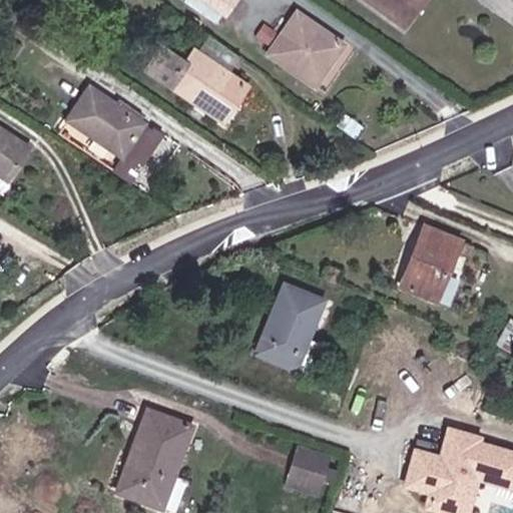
[(200,0),(224,17),(236,0),(200,0)]
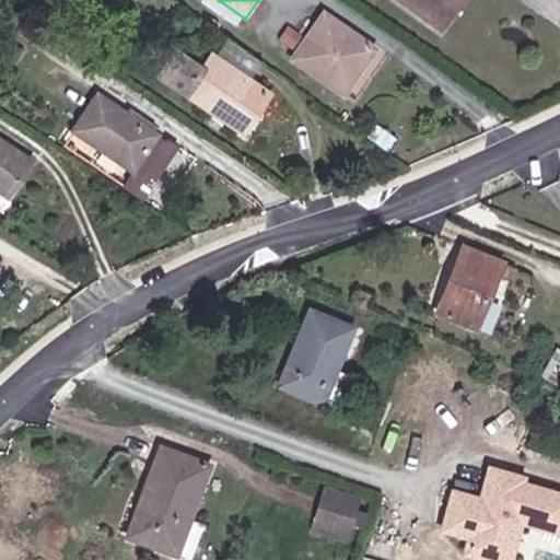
[(470,0),(389,0),(391,0),(450,43),(476,3),(470,0)]
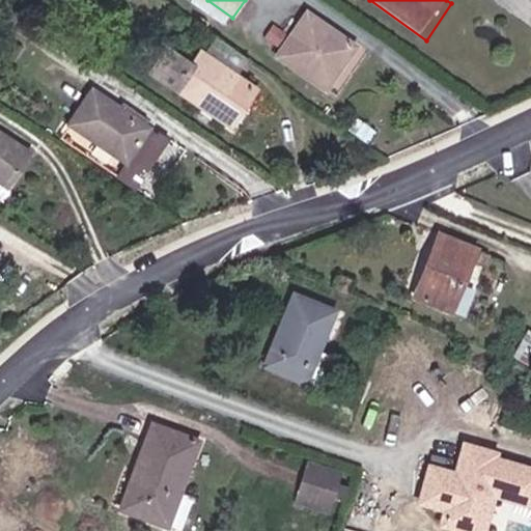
[(307,21),(279,61),(325,93),(354,53),(307,21)]
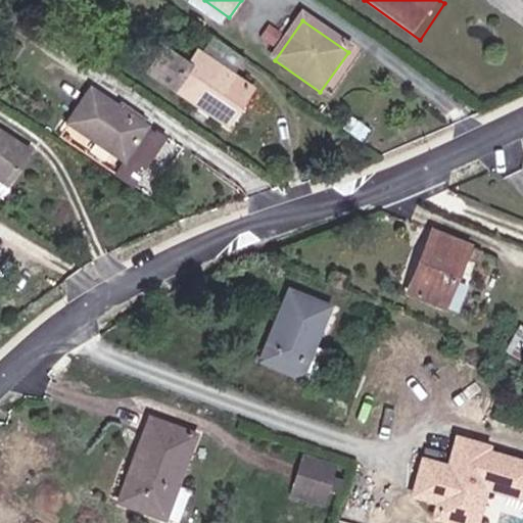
[(241,57),(220,42),(211,53),(233,67),(241,57)]
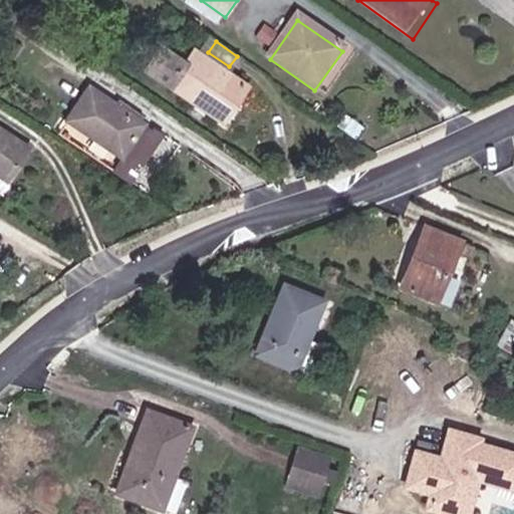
[(194,51),(191,56),(185,66),(179,61),(161,48),(146,69),(219,120),(232,101),(237,104),(248,88),(194,51)]
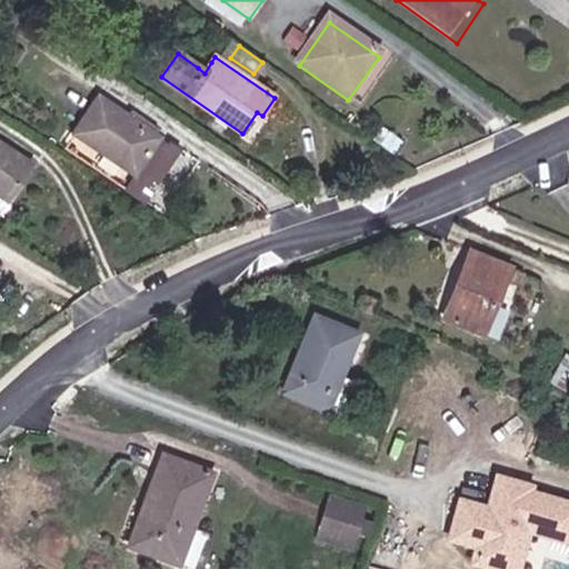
[(205,73),(211,62),(205,59),(198,68),(205,73)]
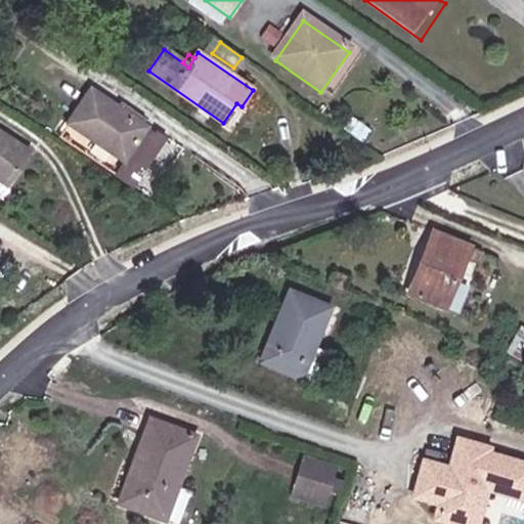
[(124,159),(149,123),(144,120),(148,116),(124,99),(120,105),(93,87),(70,121),(124,159)]
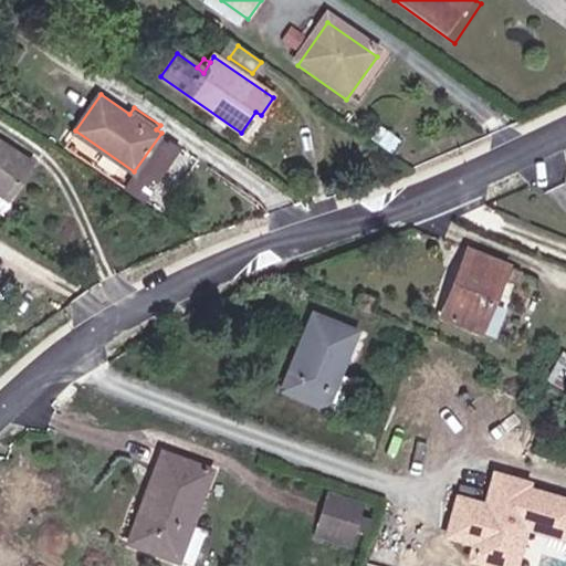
[(255,112),(241,133),(247,136),(261,115),(255,112)]
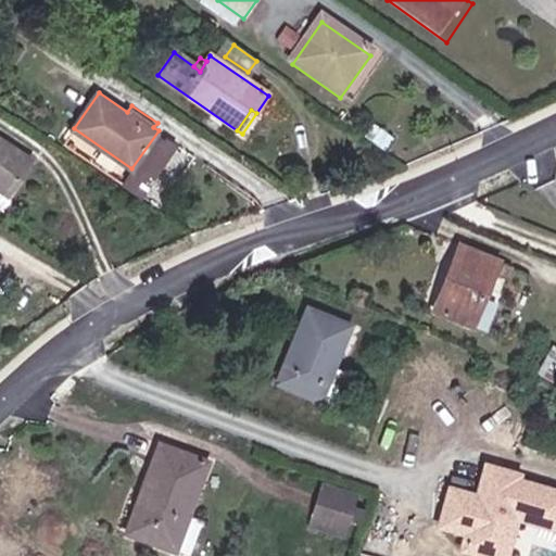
[(131,168),(74,128),(66,139),(143,193),(179,142),(167,134),(165,136),(159,130),(131,168)]
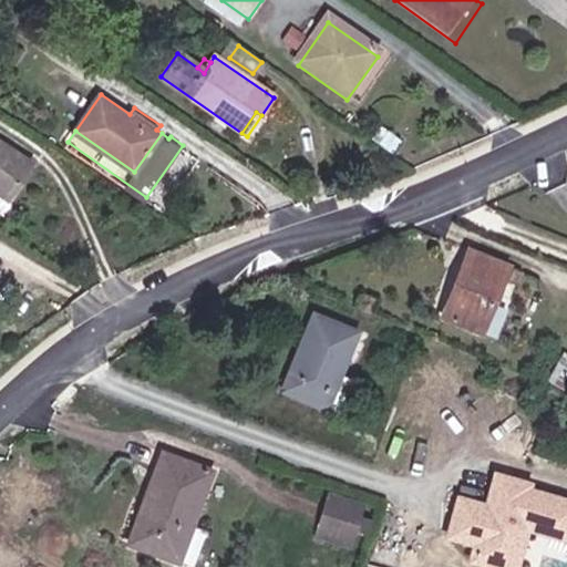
[(0,138),(0,186),(16,196),(37,161),(0,138)]
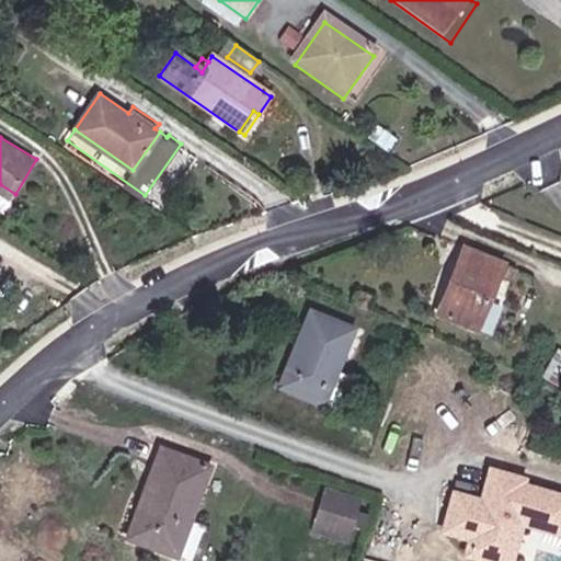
[(445,298),(465,249),(448,242),(428,292),(445,298)]
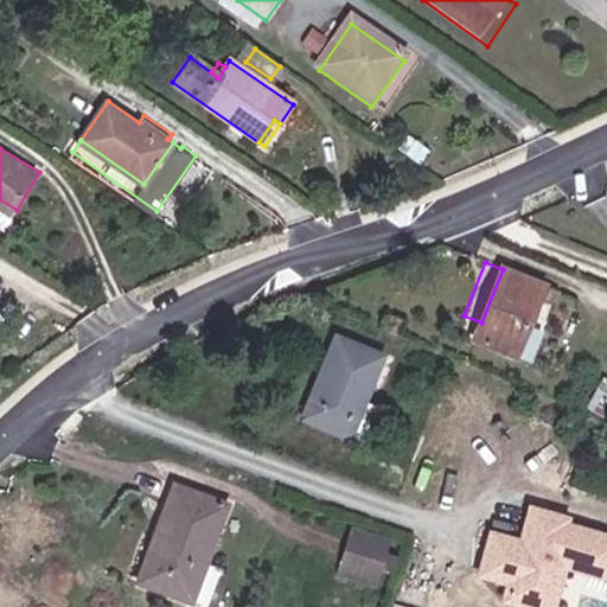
[(523,355),(547,285),(506,270),(481,339),(523,355)]
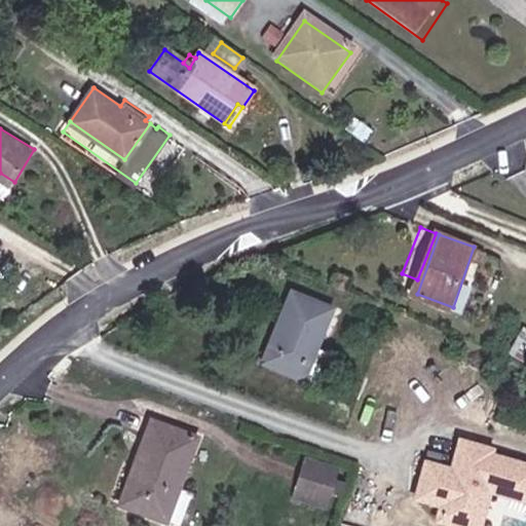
[(310,383),(337,311),(296,296),(269,368),(310,383)]
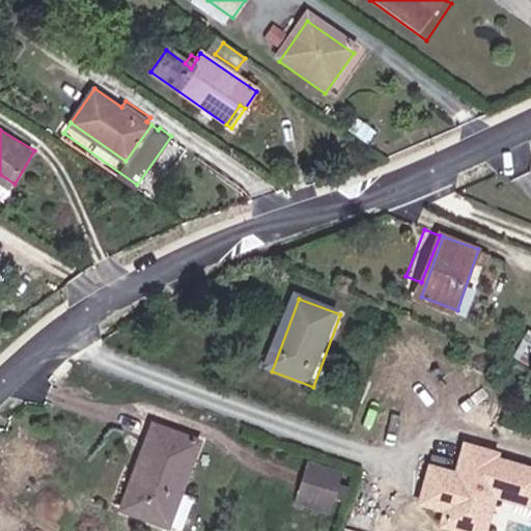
[(182,522),(212,437),(166,420),(135,506),(182,522)]
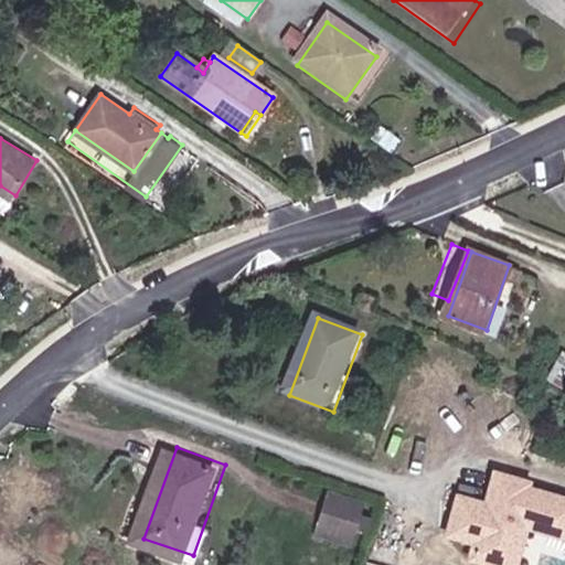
[(564,492),(533,484),(534,481),(493,470),(484,501),(452,492),(439,539),(471,547),(469,558),(490,564),(518,564),(528,533),(564,543),(564,492)]
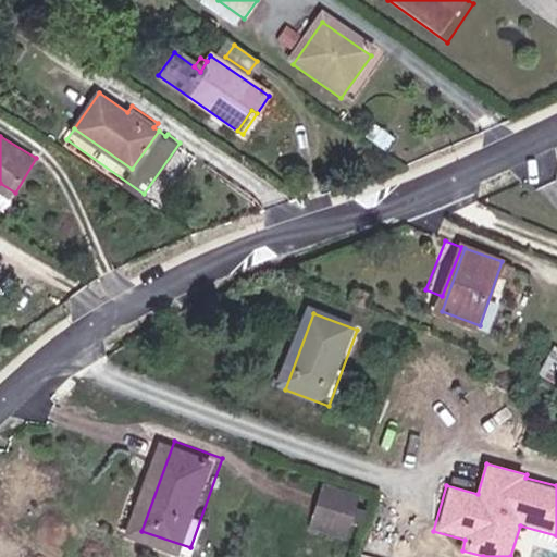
[(337,494),(333,512),(364,519),(369,499),(337,494)]
